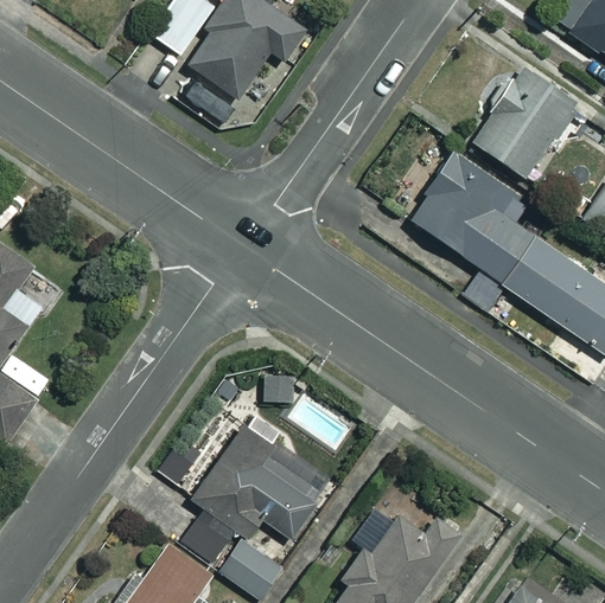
[(203,0),(173,0),(150,36),(179,57),(214,7),(203,0)]
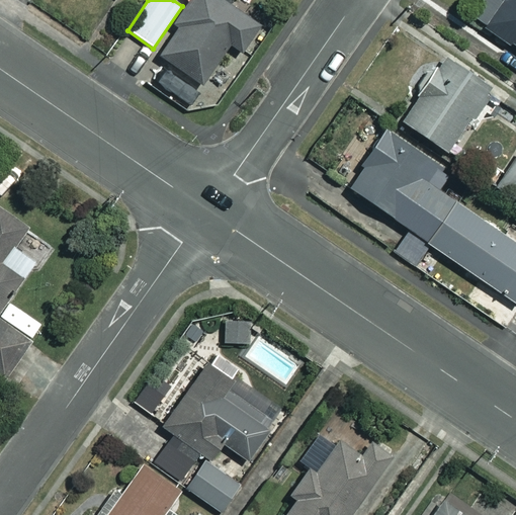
[(262,22),(228,0),(185,0),(188,1),(174,23),(180,26),(160,57),(202,84),(229,44),(243,53),(262,22)]
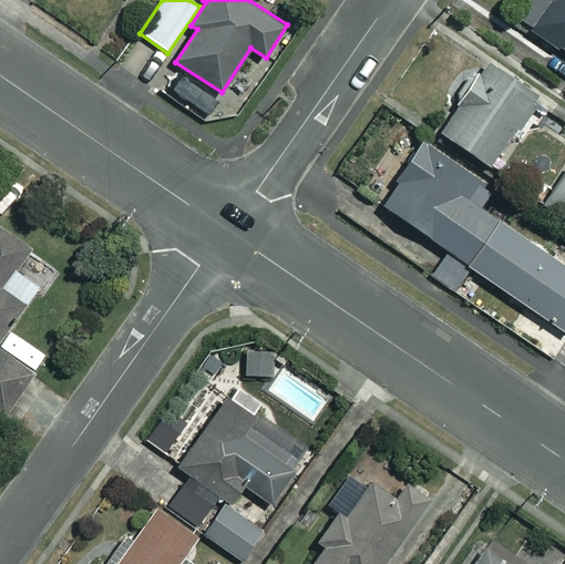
[(564,0),(527,0),(515,20),(564,52),(564,0)]
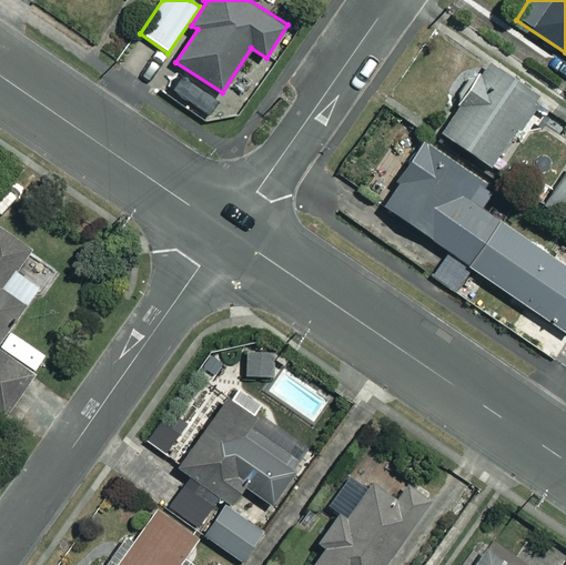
[(538,100),(487,63),(440,131),(492,168),(538,100)]
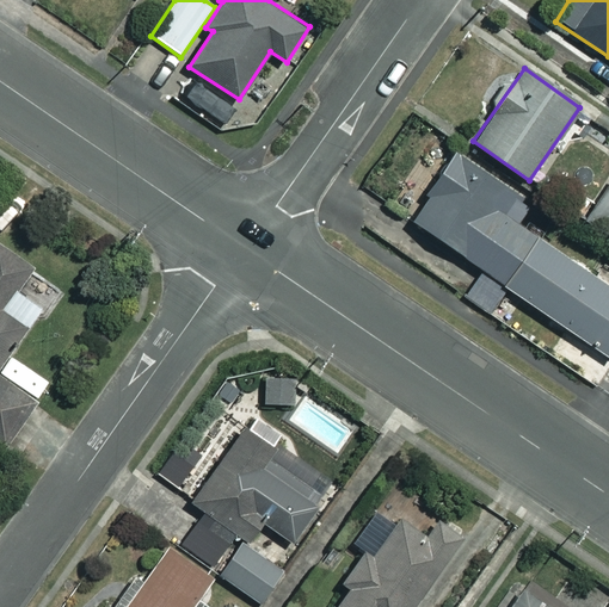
[(505,286),(539,239),(518,224),(531,205),(456,153),(408,220),(505,286)]
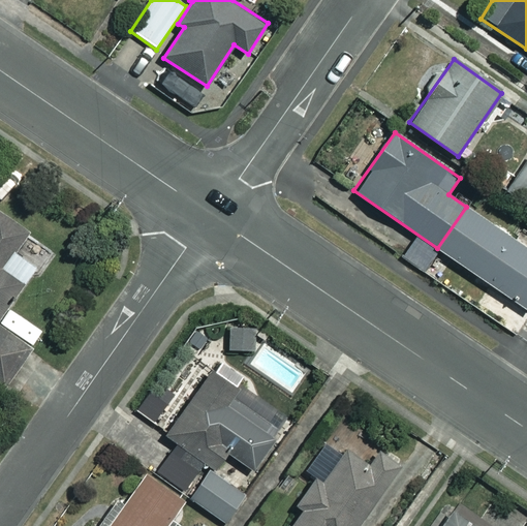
[(466,207),(437,248),(526,311),(526,243),(519,238),(516,242),(466,207)]
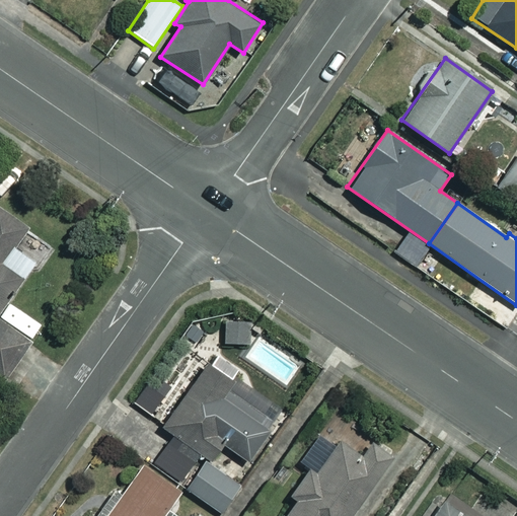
[(31,263),(43,270),(57,250),(0,211),(0,378),(3,380),(40,326),(4,302),(31,263)]
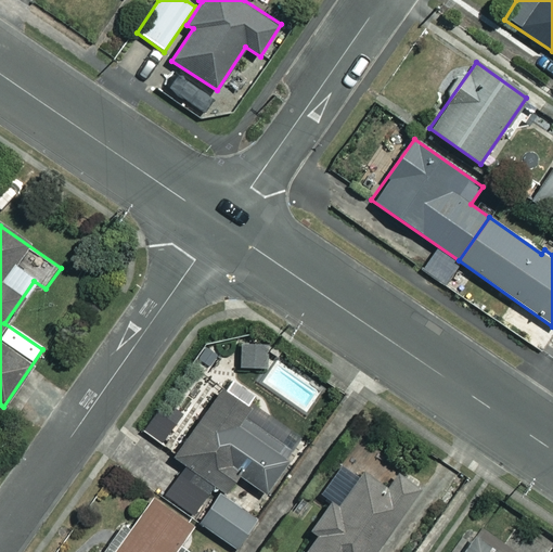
[(271,343),(240,343),(241,371),(272,370),(271,343)]
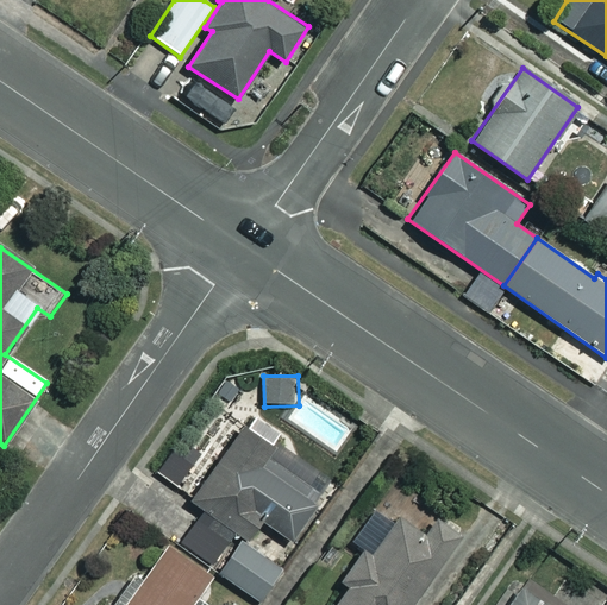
[(243,426),(192,504),(214,518),(206,530),(232,548),(241,536),(245,539),(257,521),(292,543),(331,483),(243,426)]
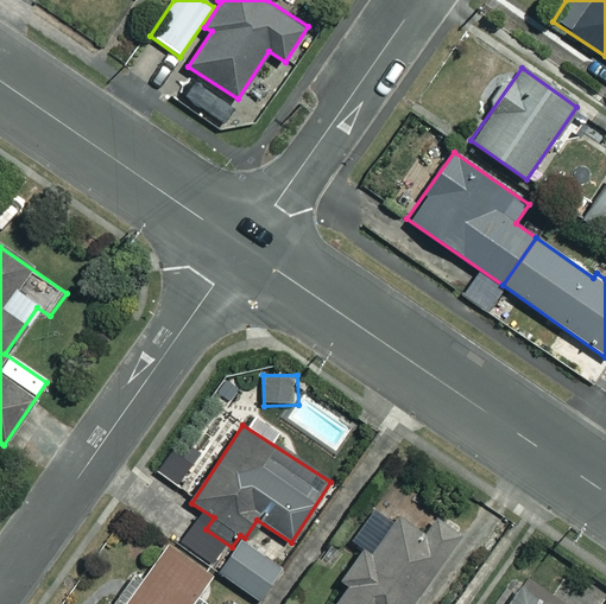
[(343,587),(332,603),(412,603),(459,535),(408,501),(393,522),(374,508),(351,541),(360,547),(336,582),(343,587)]
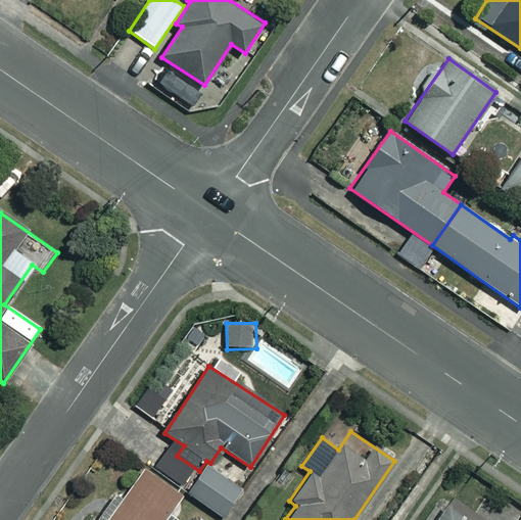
[(242,486),(207,465),(188,495),(223,517),(242,486)]
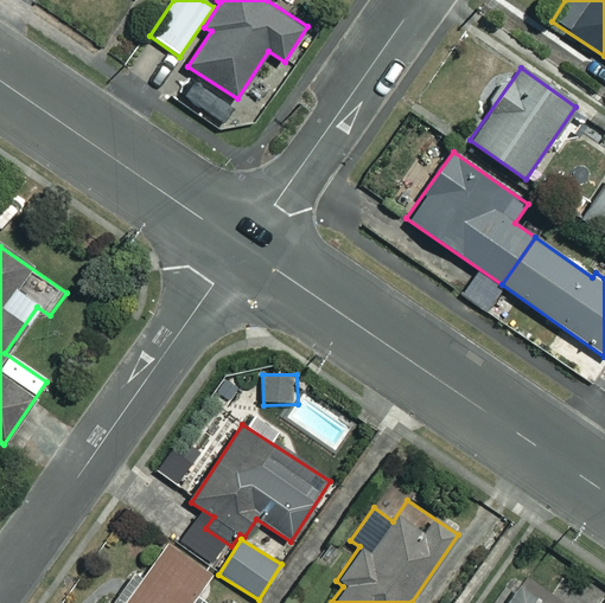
[(210,602),(196,592),(211,571),(170,543),(126,602),(210,602)]
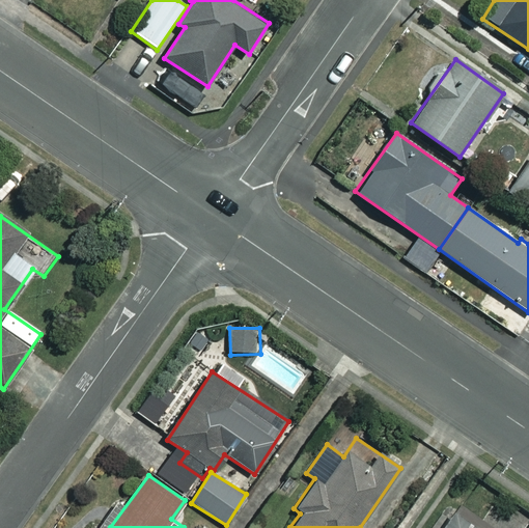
[(470,527),(454,517),(446,527),(470,527)]
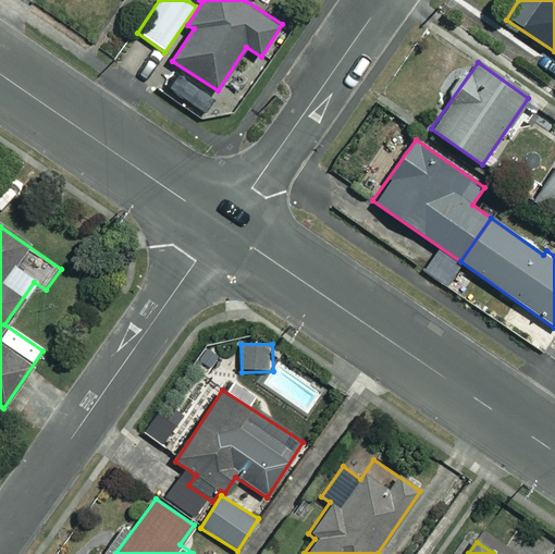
All buildings are outlined.
